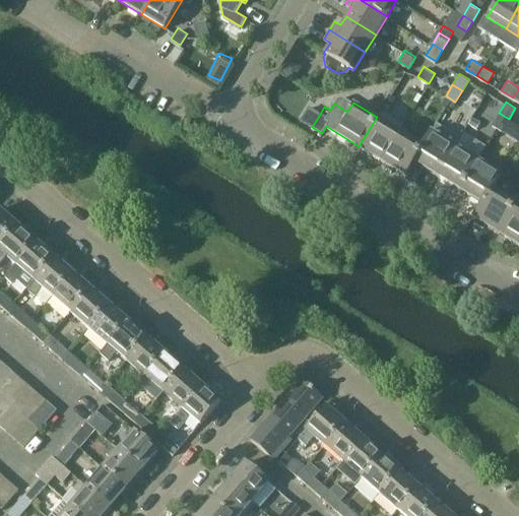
[(502,130),(509,119),(499,113),(492,124),(502,130)]
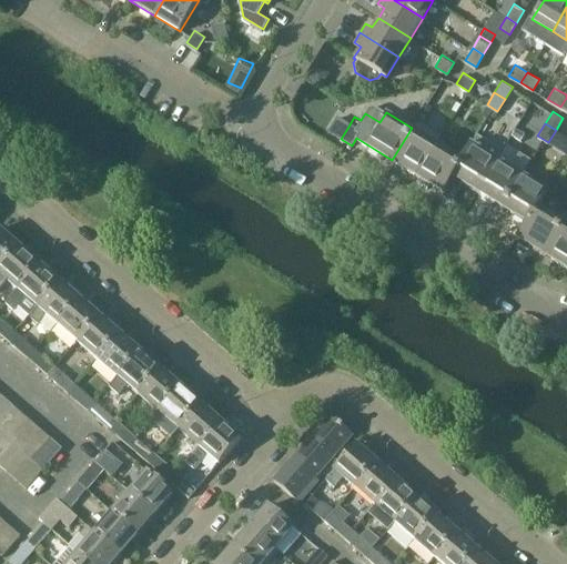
[(392,160),(416,175),(436,143),(412,128),(392,160)]
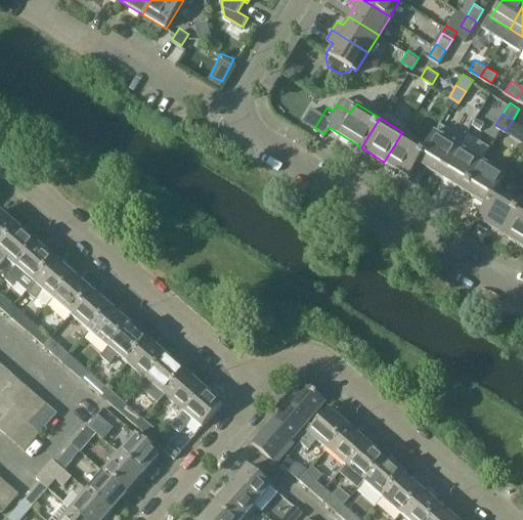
[(439,122),(425,145),(426,146),(417,161),(419,162),(439,175),(458,145),(463,136),(439,122)]
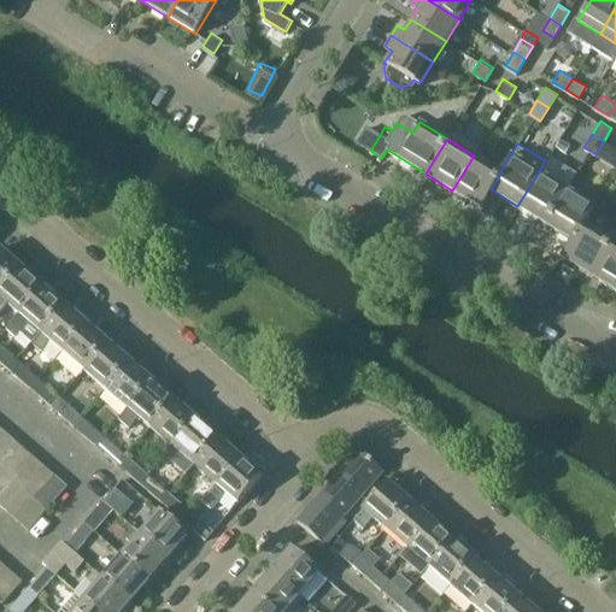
[(452,190),(457,193),(455,198),(465,204),(468,200),(481,209),(493,190),(491,189),(502,172),(500,171),(474,156),(452,190)]
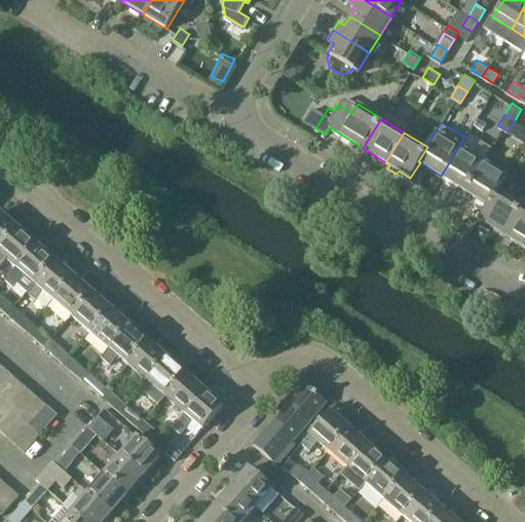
[(441,176),(465,190),(483,160),(459,146),(441,176)]
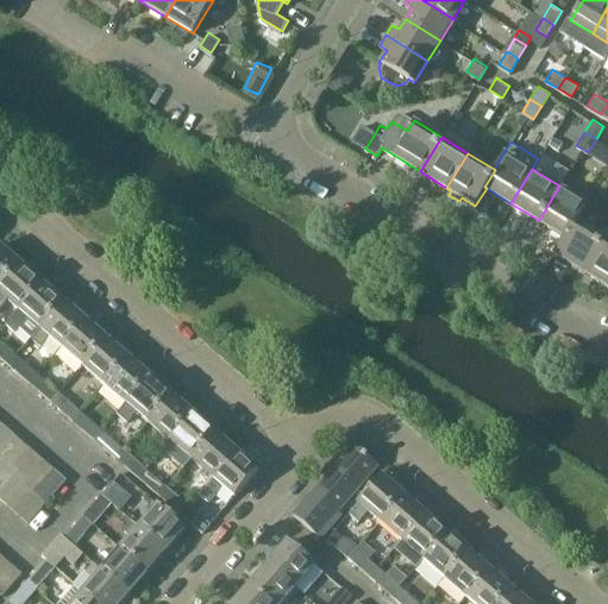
[(539,220),(564,236),(565,237),(576,219),(577,220),(588,203),(559,186),(539,220)]
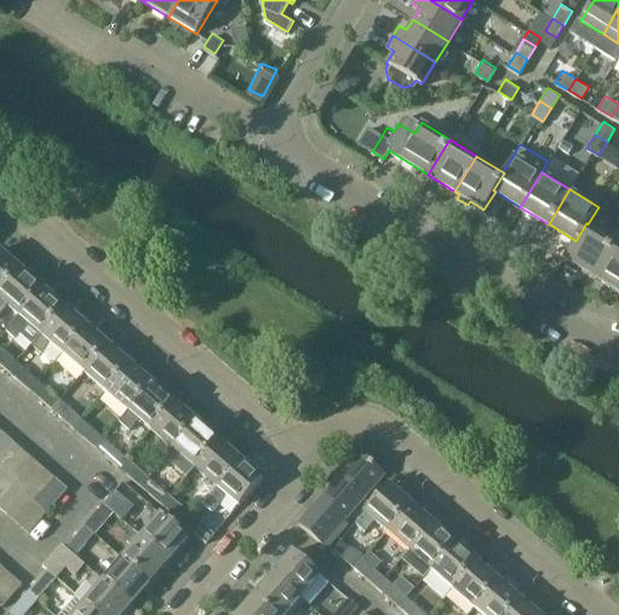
[(563,258),(592,275),(614,240),(588,224),(586,223),(575,241),(574,240),(563,258)]
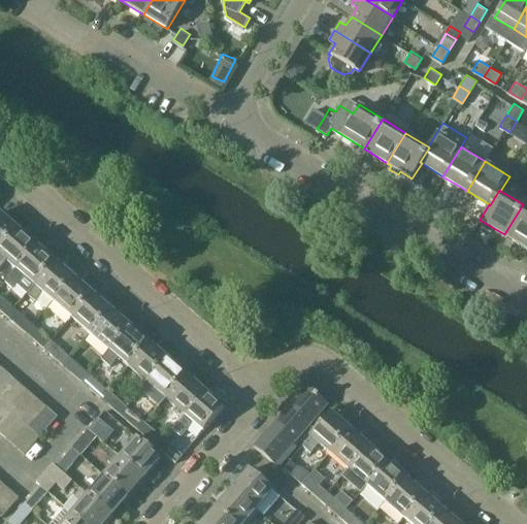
[(526,198),(523,204),(504,234),(526,248),(526,198)]
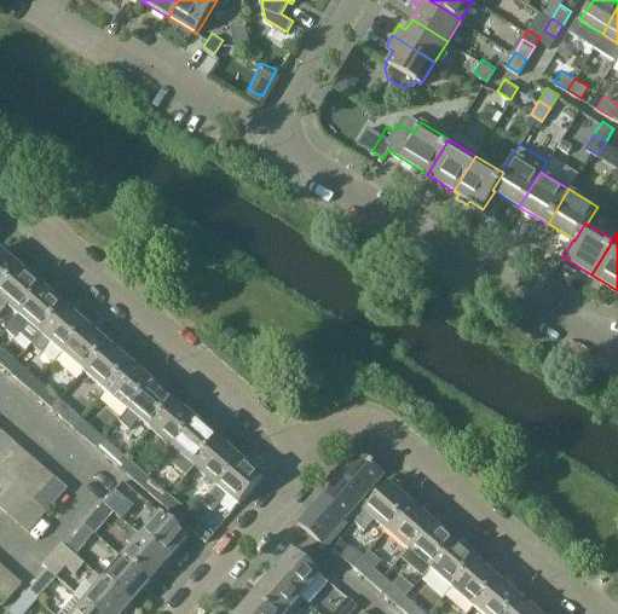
[(0,289),(21,265),(0,245),(0,289)]
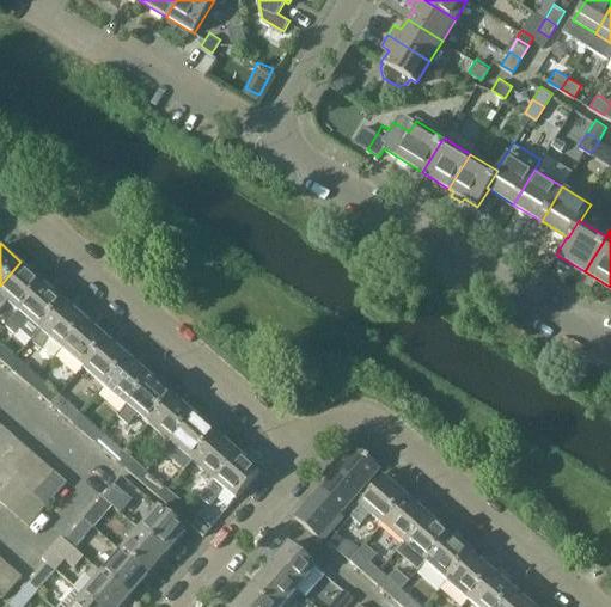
[(0,306),(7,299),(18,308),(43,281),(20,262),(0,286),(0,306)]
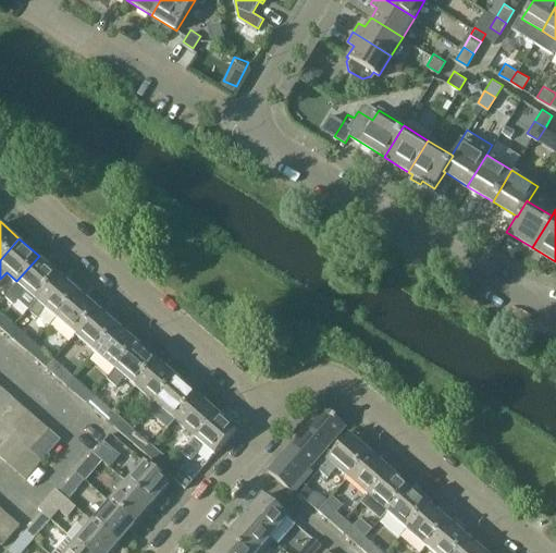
[(19,297),(29,307),(37,298),(36,298),(59,272),(39,256),(16,281),(16,282),(5,294),(14,303),(19,297)]
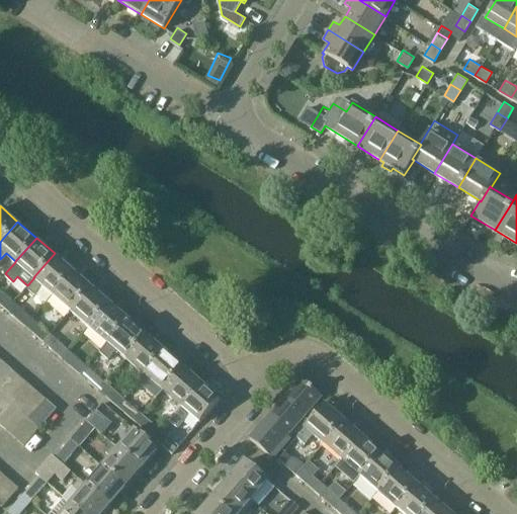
[(34,292),(41,284),(52,293),(73,269),(55,253),(33,277),(34,277),(27,285),(34,292)]
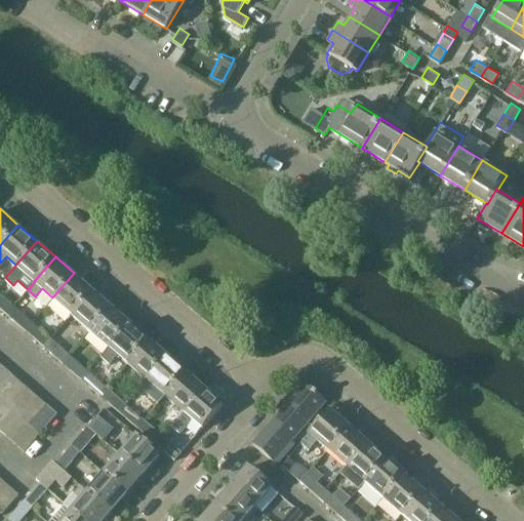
[(52,297),(71,313),(92,289),(74,273),(52,297)]
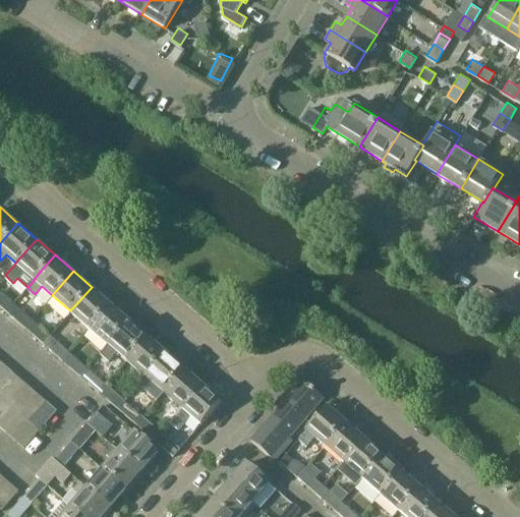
[(89,327),(110,303),(92,287),(70,310),(89,327)]
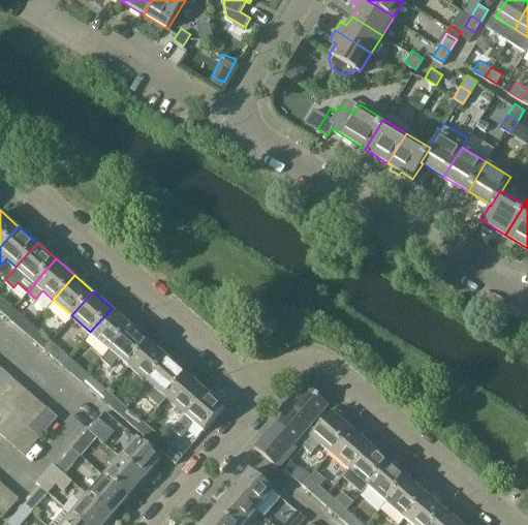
[(0,307),(7,314),(14,306),(0,294),(0,307)]
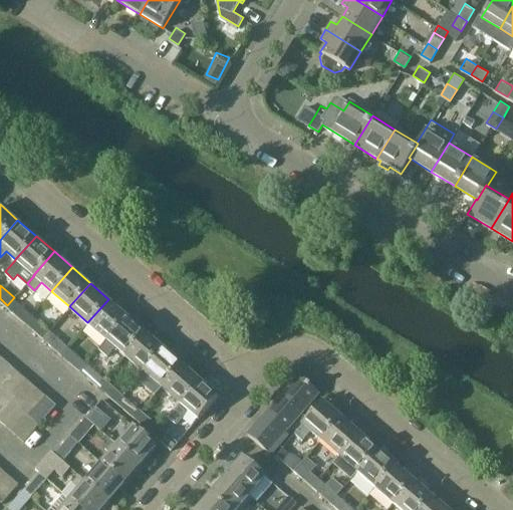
[(25,321),(32,313),(14,297),(7,305),(25,321)]
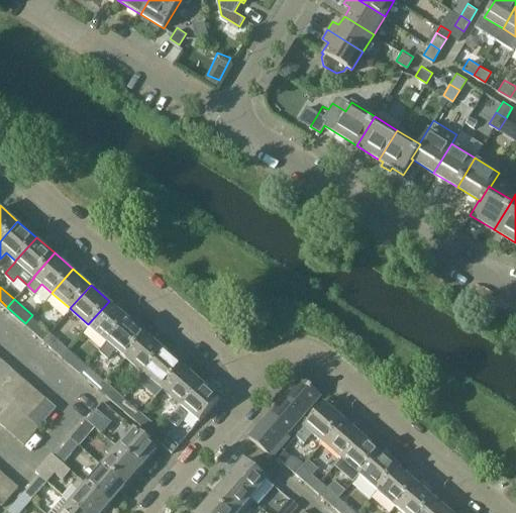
[(109,301),(88,324),(107,340),(127,316),(109,301)]
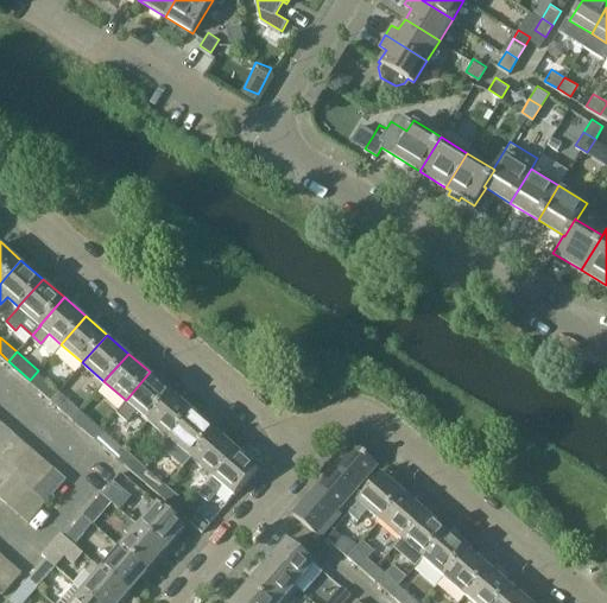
[(38,370),(30,380),(51,399),(59,389),(38,370)]
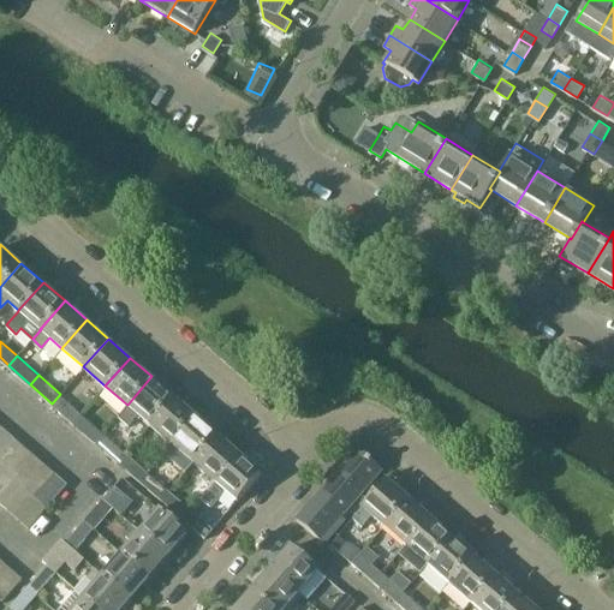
[(127,423),(136,413),(149,424),(173,395),(151,376),(127,405),(119,416),(127,423)]
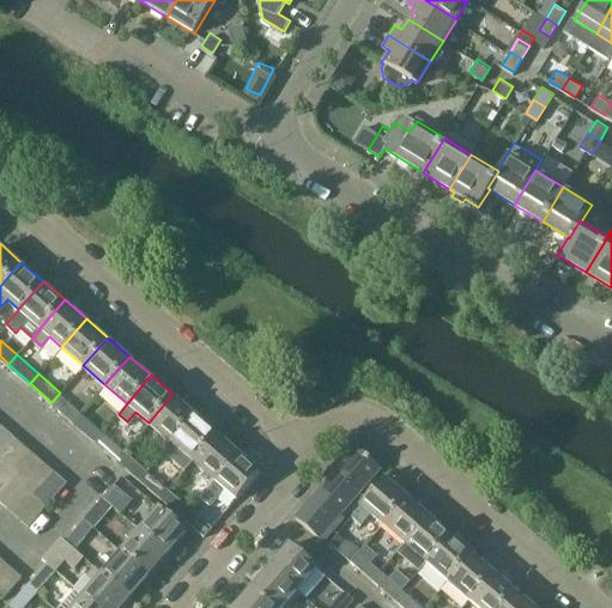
[(52,402),(73,420),(82,411),(60,393),(52,402)]
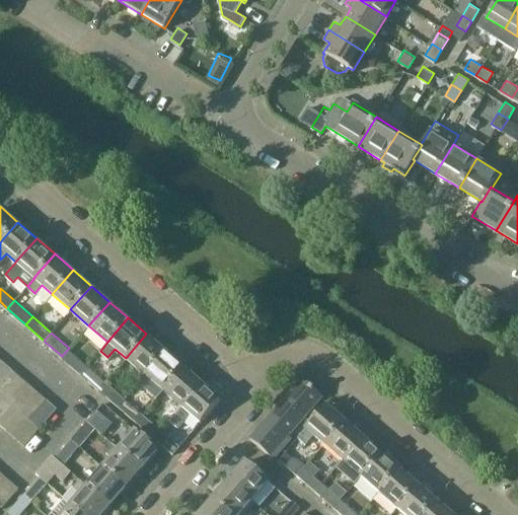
[(126,358),(144,373),(164,350),(146,334),(126,358)]
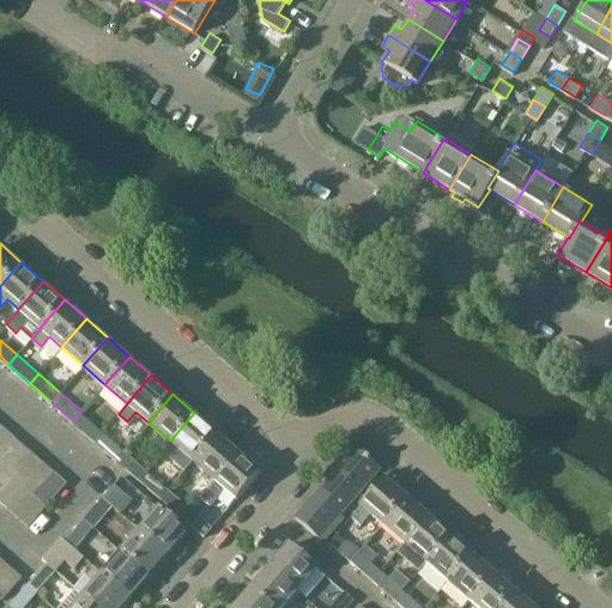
[(73,420),(95,439),(103,430),(82,411),(73,420)]
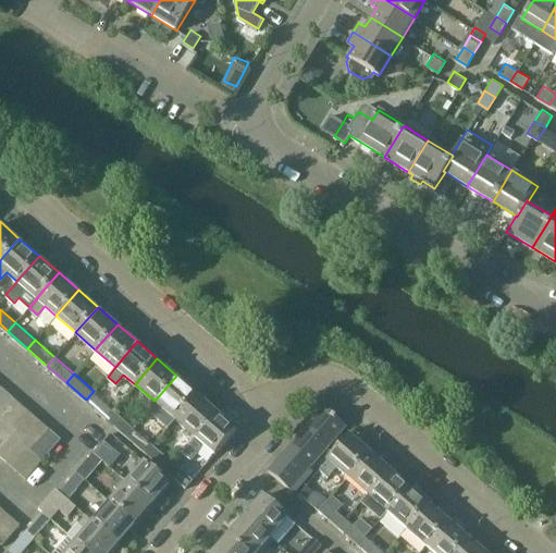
[(155,401),(174,418),(197,392),(176,376),(155,401)]
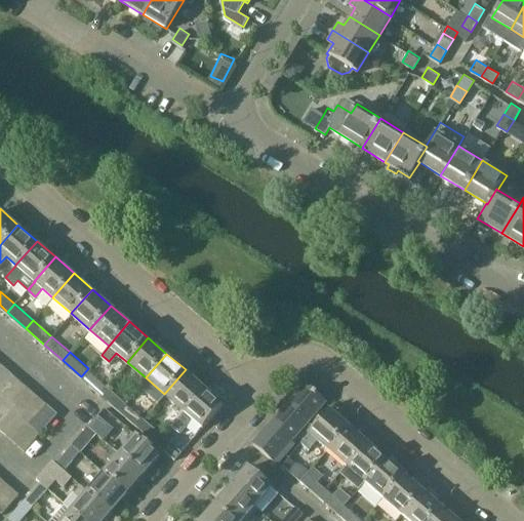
[(0,385),(11,372),(2,364),(0,366),(0,385)]
